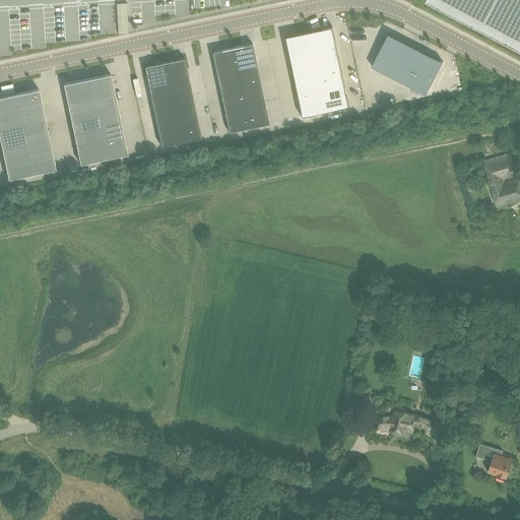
[(519,0),(426,0),(519,49),(519,0)]
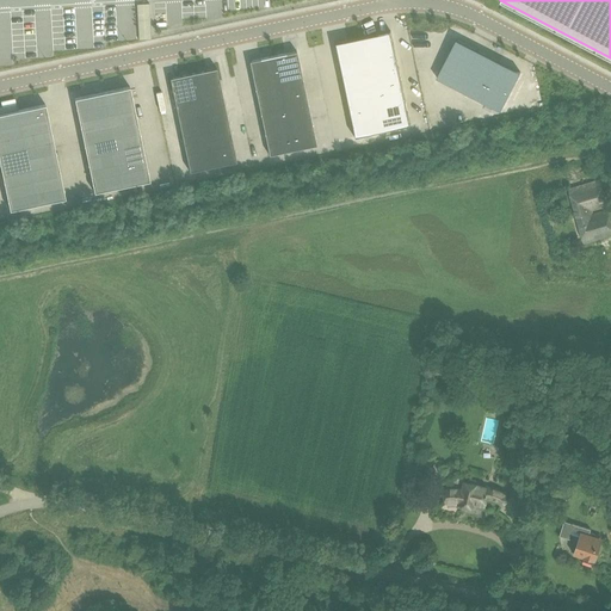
[(372,84),(400,78),(390,31),(363,37),(372,84)]
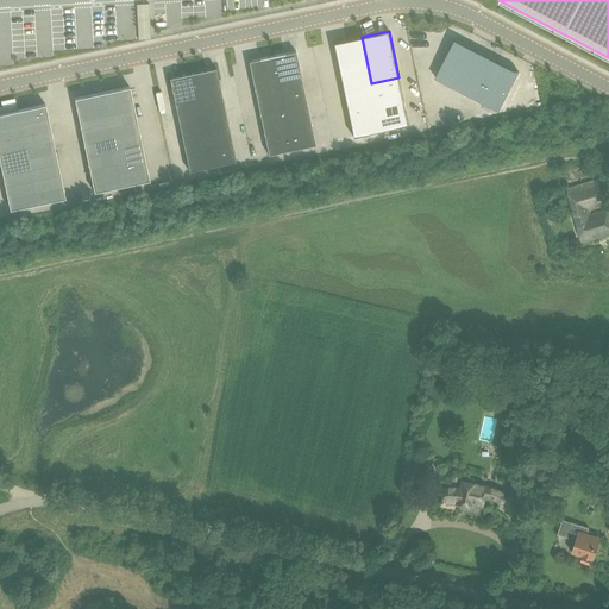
[(371,83),(362,37),(333,43),(343,89),(371,83)]
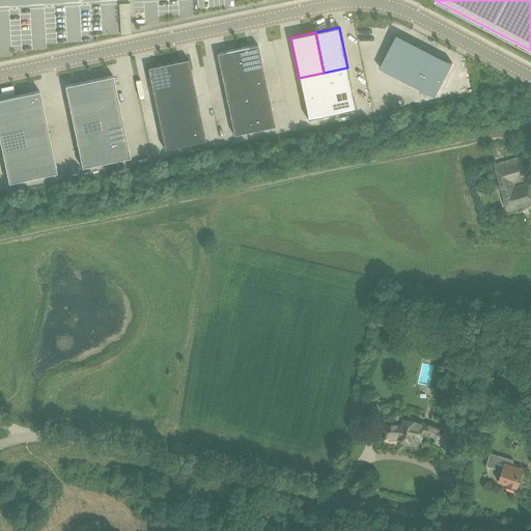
[(396,34),(380,67),(435,96),(452,63),(396,34)]
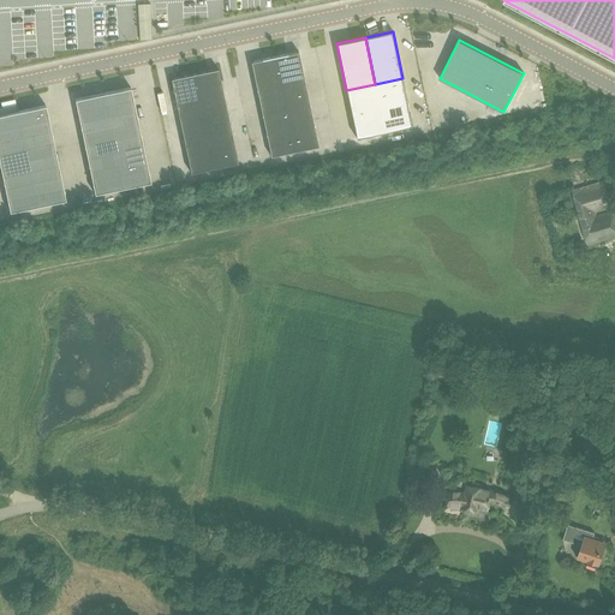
[(275,57),(281,84),(304,79),(298,52),(275,57)]
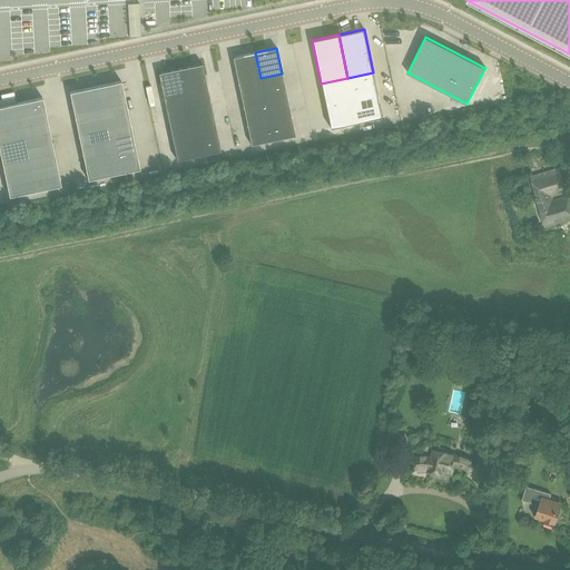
[(255,52),(233,57),(238,82),(261,78),(255,52)]
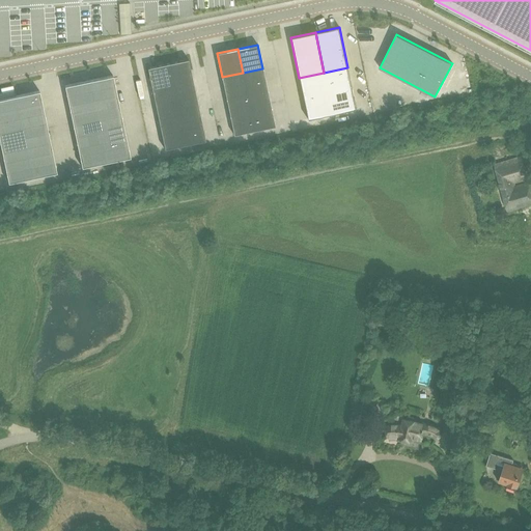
[(188,59),(168,63),(172,83),(192,79),(188,59)]
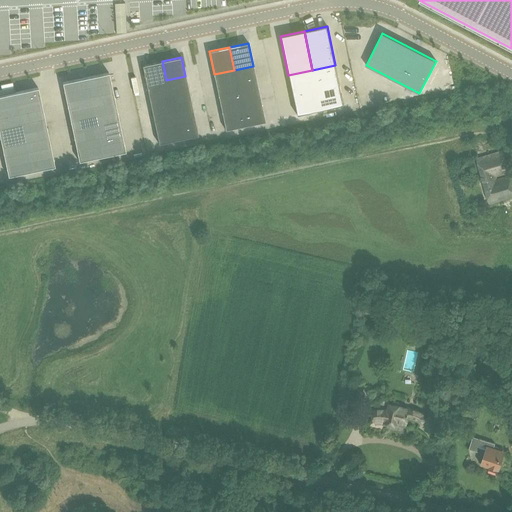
[(162,61),(142,65),(146,85),(166,80),(162,61)]
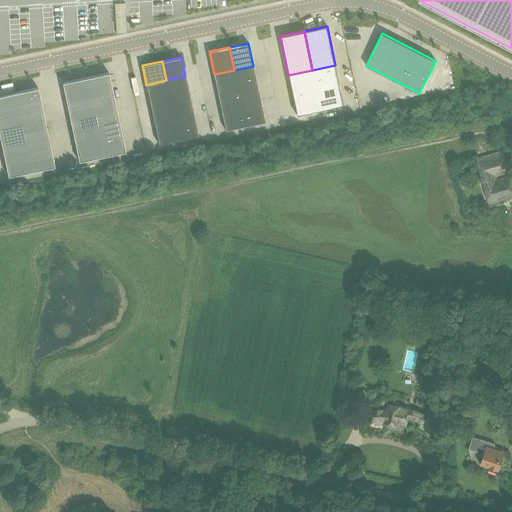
[(344,105),(335,65),(312,70),(320,109),(344,105)]
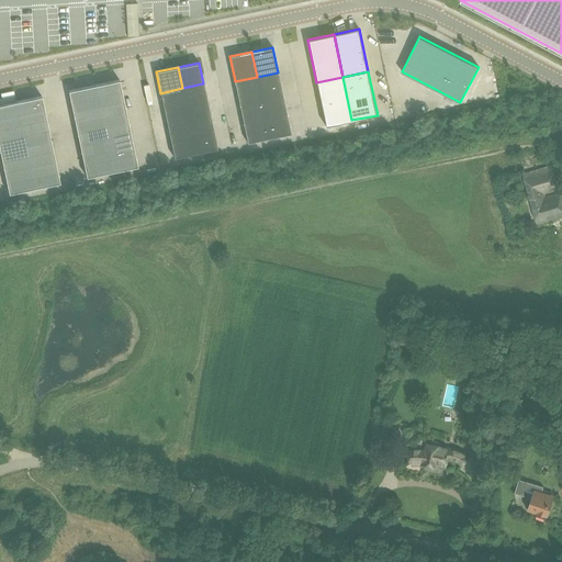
[(278,72),(257,77),(259,88),(280,83),(278,72)]
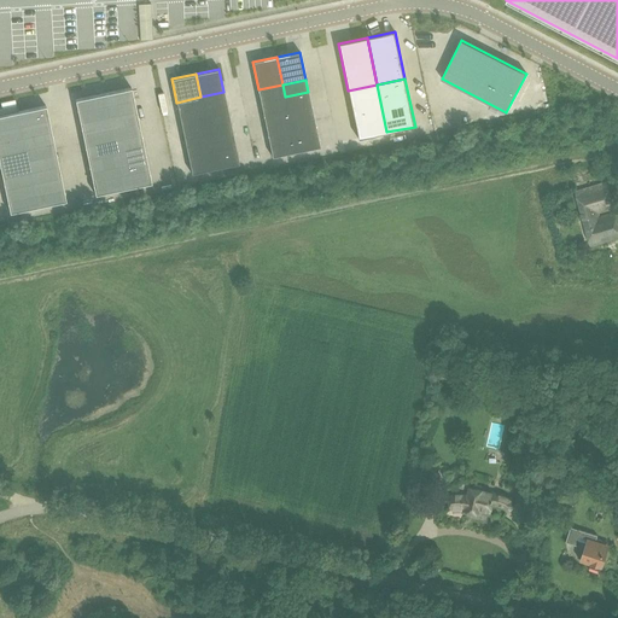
[(283,85),(258,89),(261,101),(285,97),(283,85)]
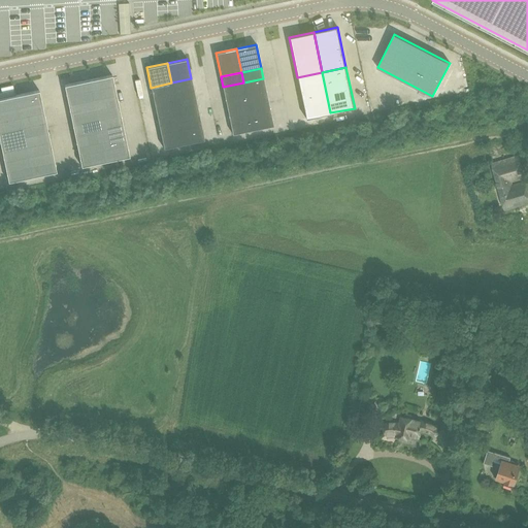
[(330,112),(322,72),(297,77),(306,118),(330,112)]
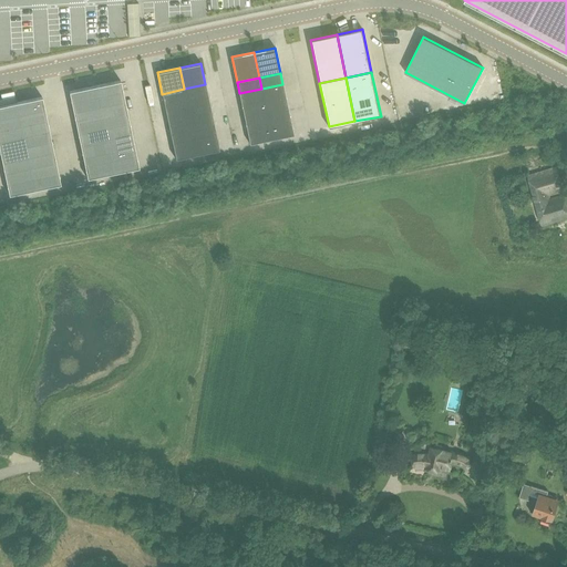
[(121,80),(94,85),(99,103),(124,98),(121,80)]
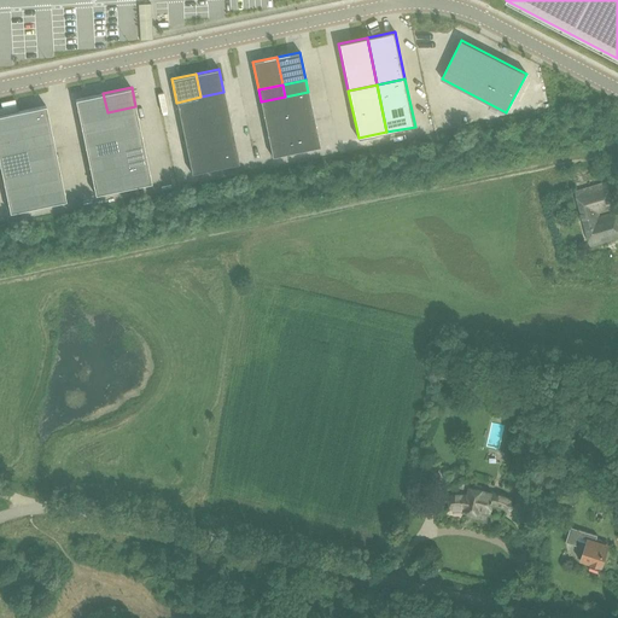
[(223,92),(200,97),(203,109),(226,104),(223,92)]
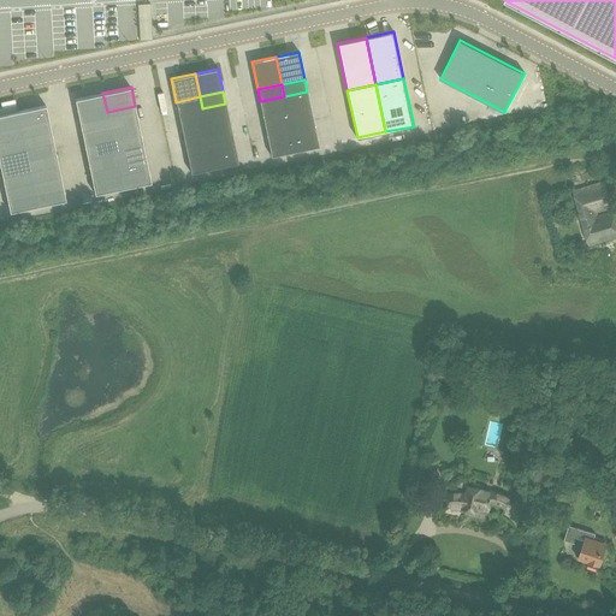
[(307,92),(284,96),(286,108),(309,104),(307,92)]
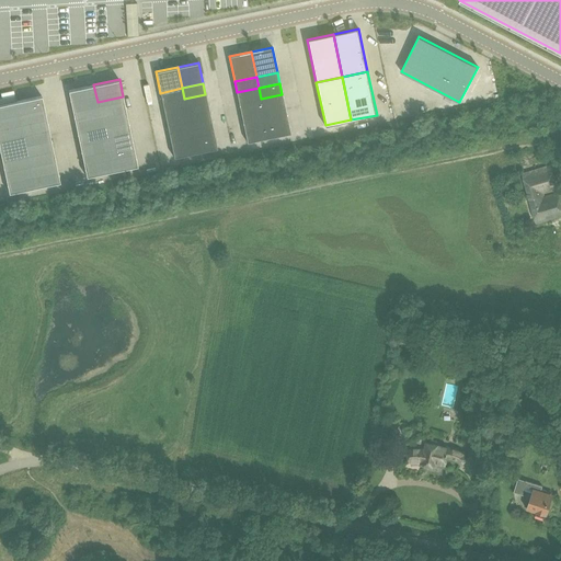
[(93,84),(68,90),(71,107),(98,102),(93,84)]
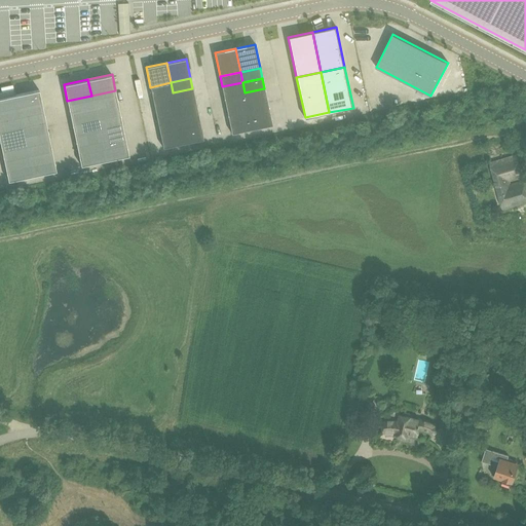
[(171,82),(150,87),(152,97),(173,92),(171,82)]
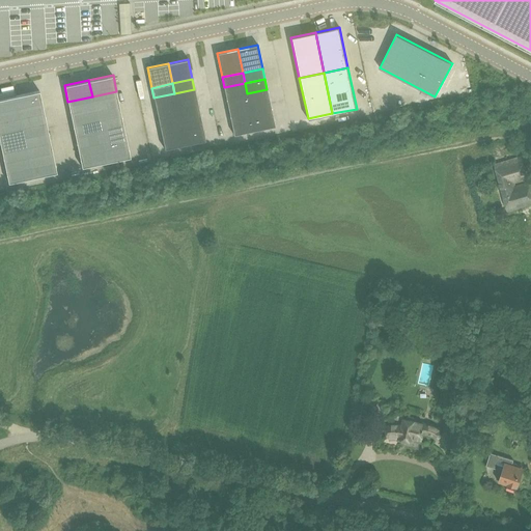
[(245,83),(224,87),(226,98),(247,93),(245,83)]
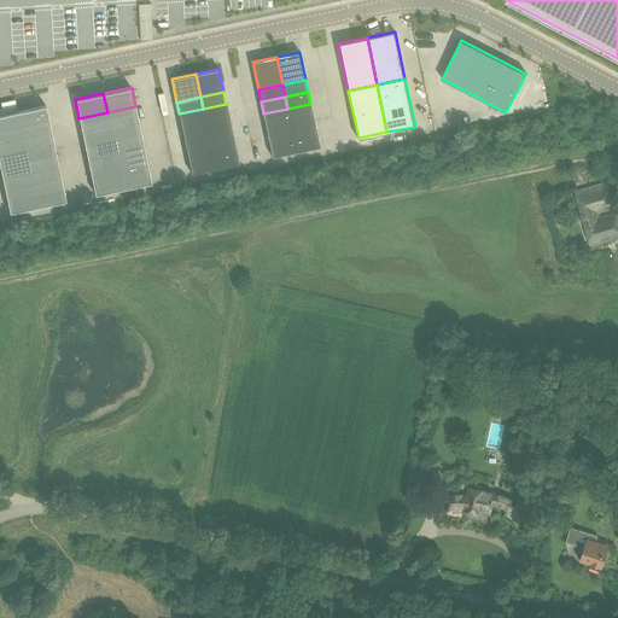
[(226,104),(203,109),(205,121),(228,116),(226,104)]
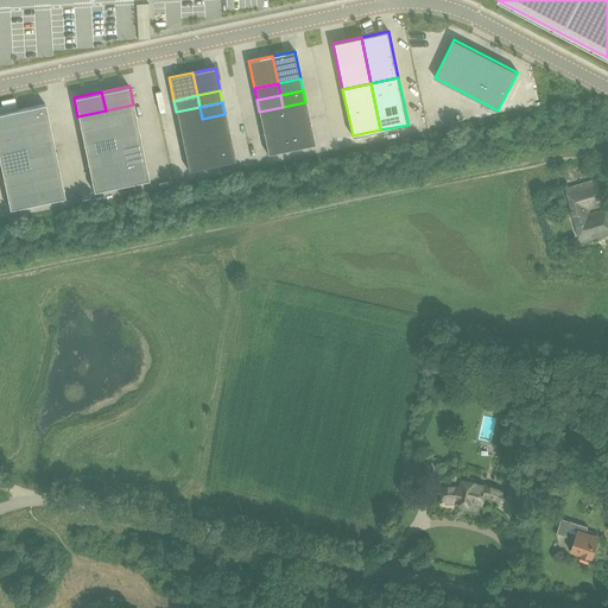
[(305,102),(283,107),(285,119),(308,114),(305,102)]
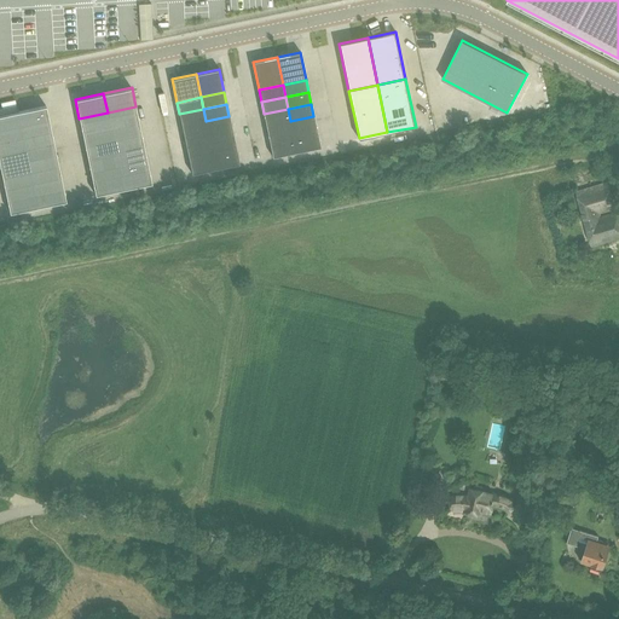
[(46,105),(18,111),(22,131),(50,125),(46,105)]
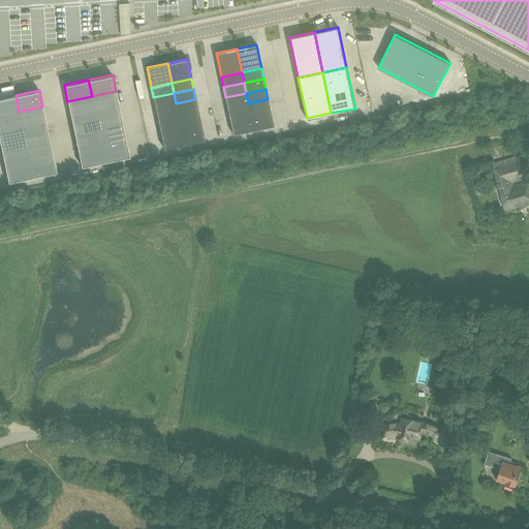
[(116,91),(92,96),(95,113),(120,107),(116,91)]
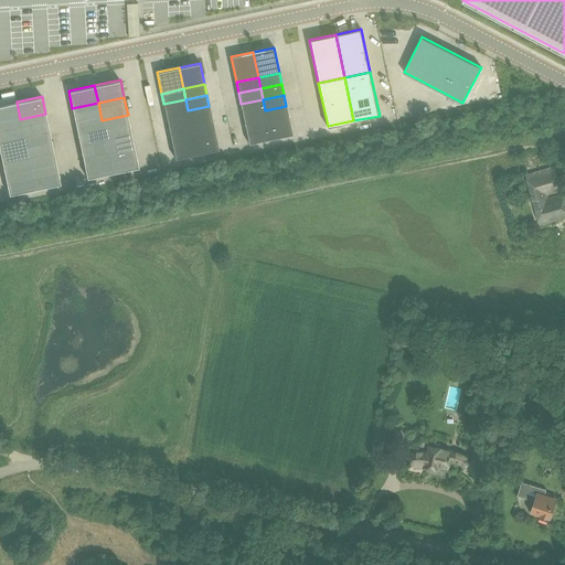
[(185,99),(163,104),(166,115),(188,110),(185,99)]
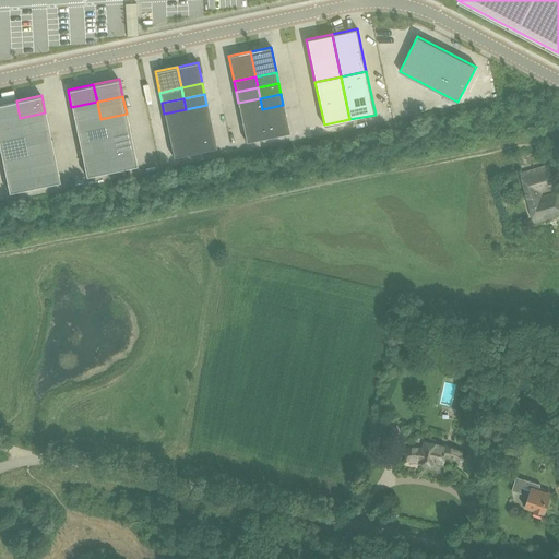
[(260,98),(238,103),(240,113),(262,109),(260,98)]
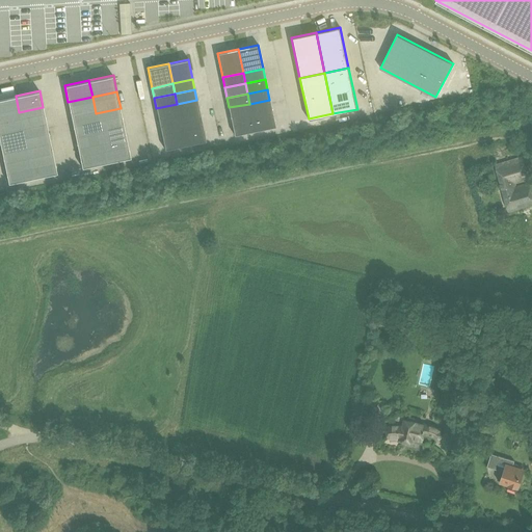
[(16,96),(0,99),(0,115),(19,112),(16,96)]
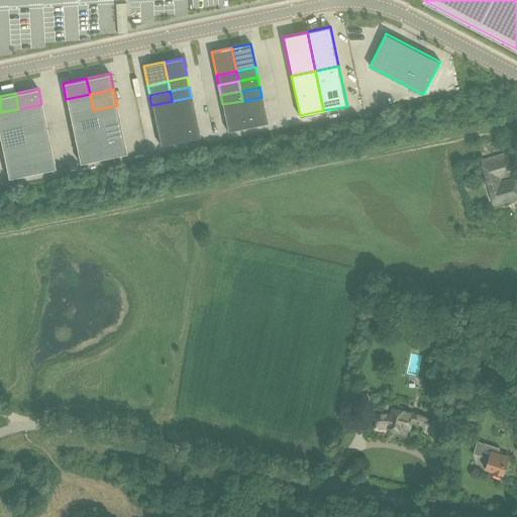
[(90,94),(66,99),(69,115),(93,110),(90,94)]
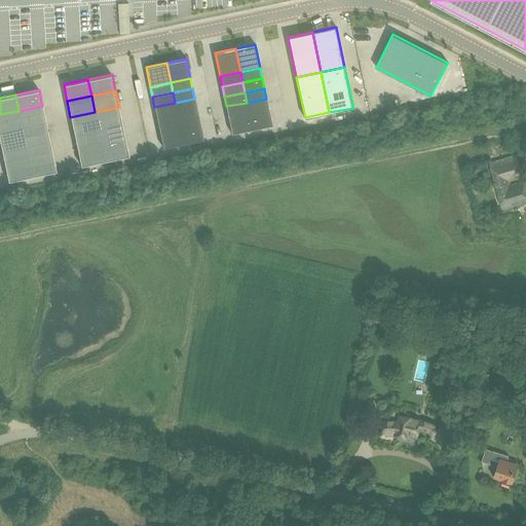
[(194,99),(175,103),(177,111),(196,107),(194,99)]
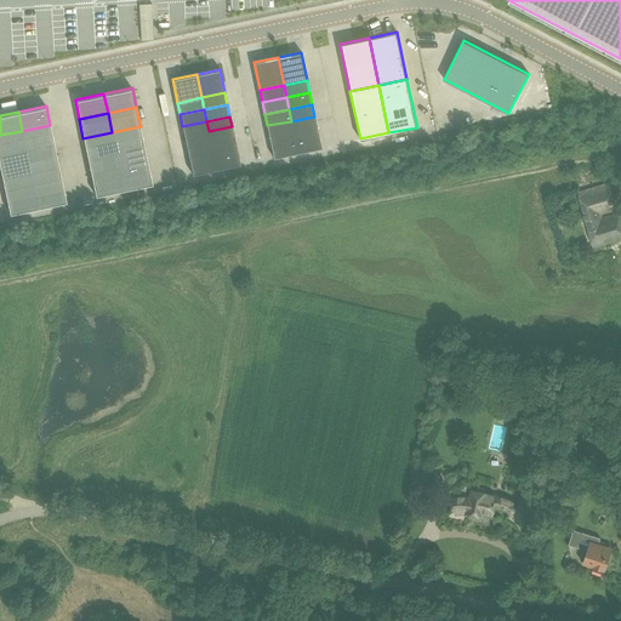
[(314,117),(291,121),(292,130),(317,125),(314,117)]
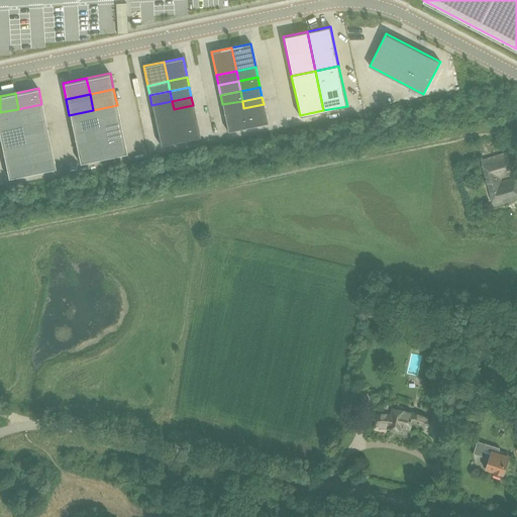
[(172,101),(151,105),(153,113),(174,109),(172,101)]
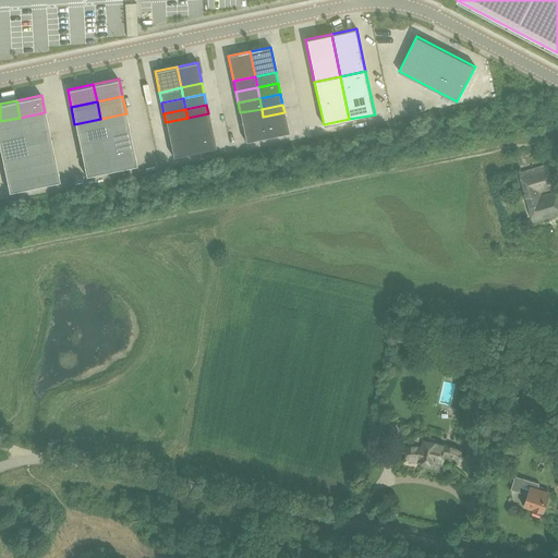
[(262,109),(240,112),(242,121),(263,117),(262,109)]
